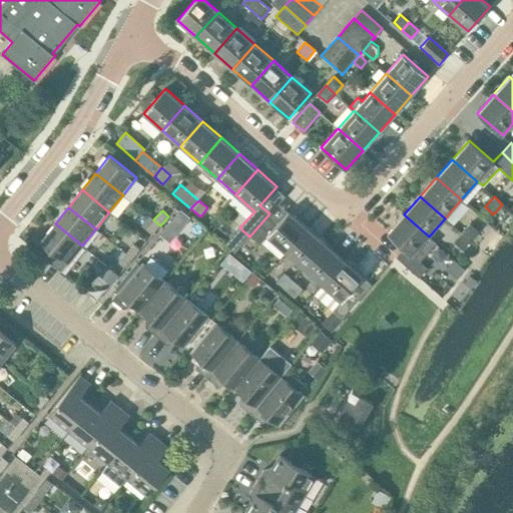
[(286,252),(308,227),(289,210),(279,222),(270,213),(249,236),(260,244),(268,236),(286,252)]
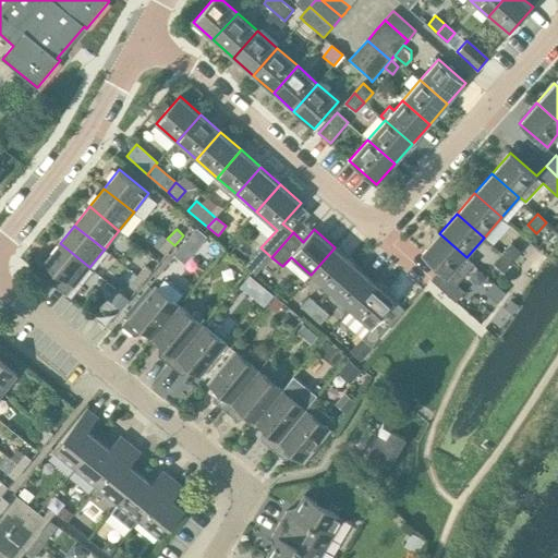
[(197,231),(191,240),(198,245),(205,237),(197,231)]
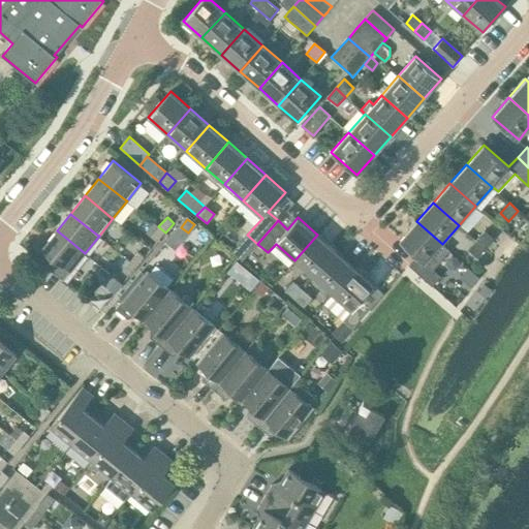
[(449,250),(442,244),(416,221),(399,240),(416,255),(408,266),(432,286),(440,276),(433,270),(449,250)]
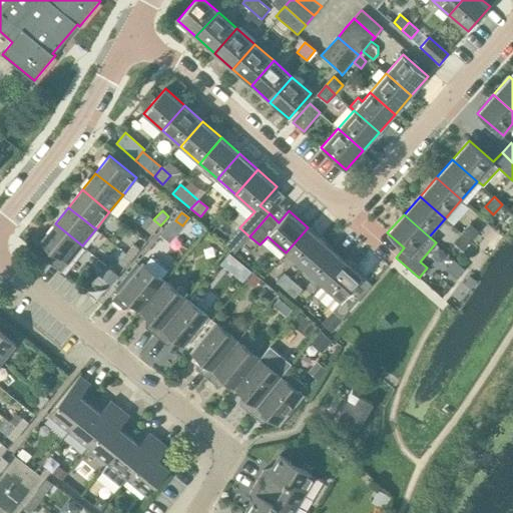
[(160,225),(153,219),(149,216),(142,225),(153,234),(160,225)]
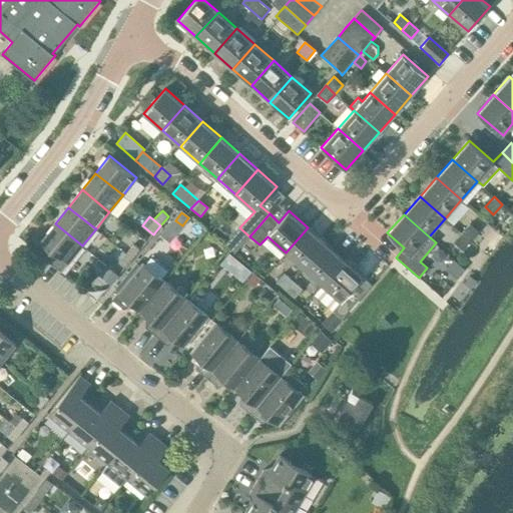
[(217,216),(211,223),(217,228),(223,221),(217,216)]
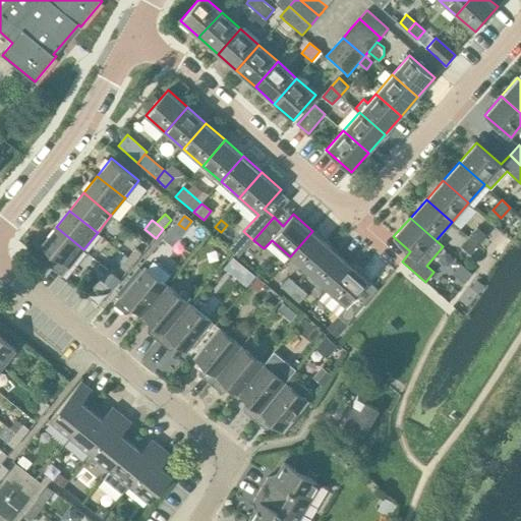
[(69,268),(83,249),(56,227),(42,245),(47,249),(40,258),(44,262),(62,276),(69,268)]
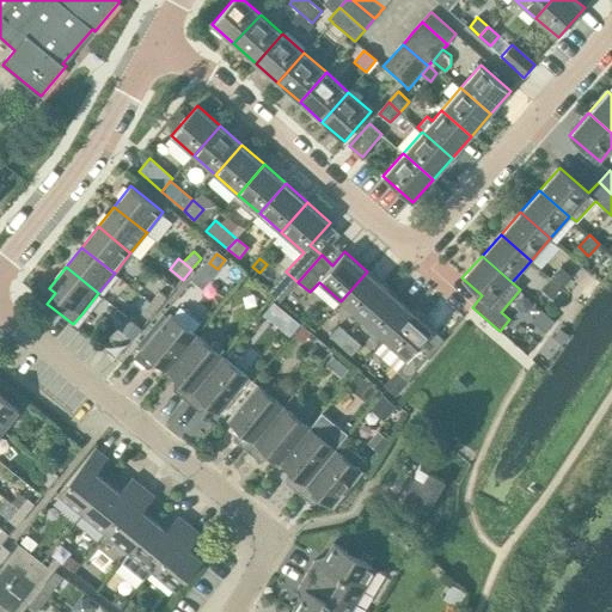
[(551,279),(561,288),(570,277),(560,268),(551,279)]
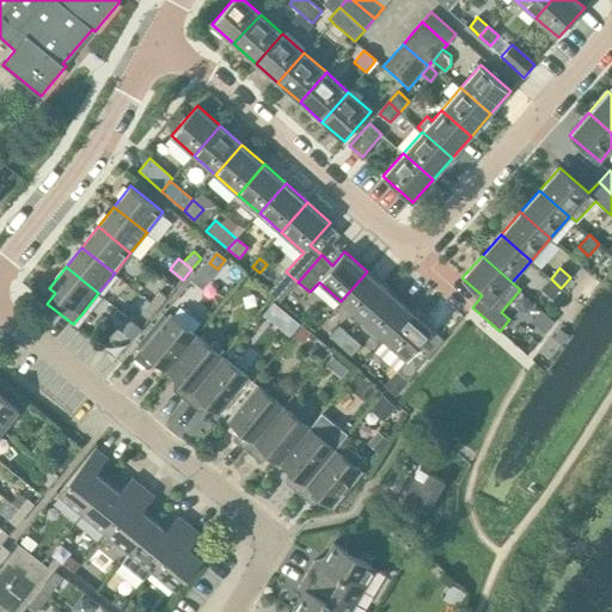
[(363,322),(390,292),(367,271),(341,301),(363,322)]
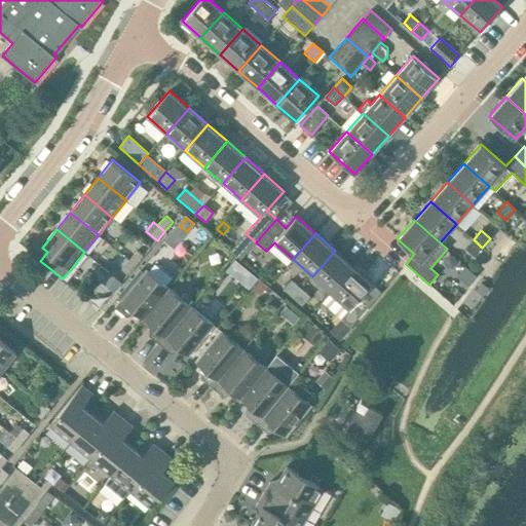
[(474,257),(482,248),(474,239),(464,249),(474,257)]
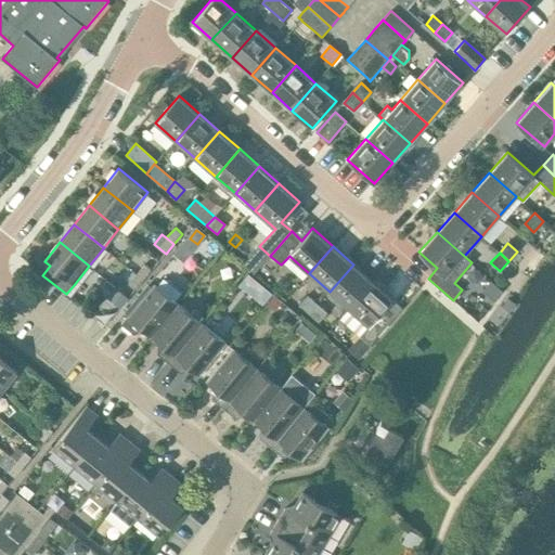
[(137,274),(143,280),(152,270),(145,263),(137,274)]
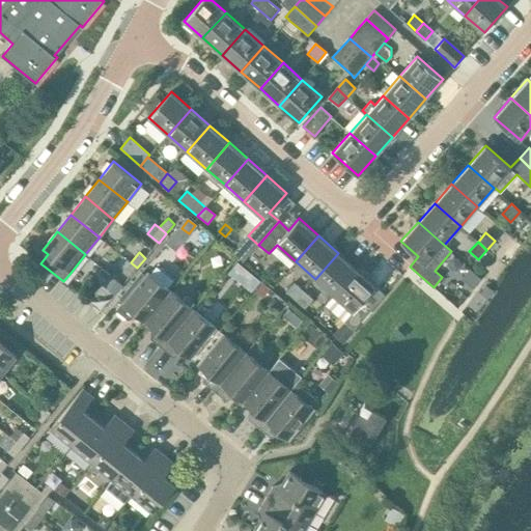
[(334,295),(356,270),(338,253),(315,279),(334,295)]
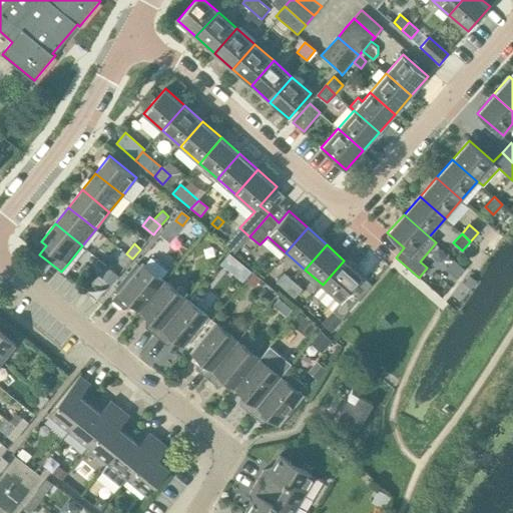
[(124,269),(132,259),(126,253),(118,263),(124,269)]
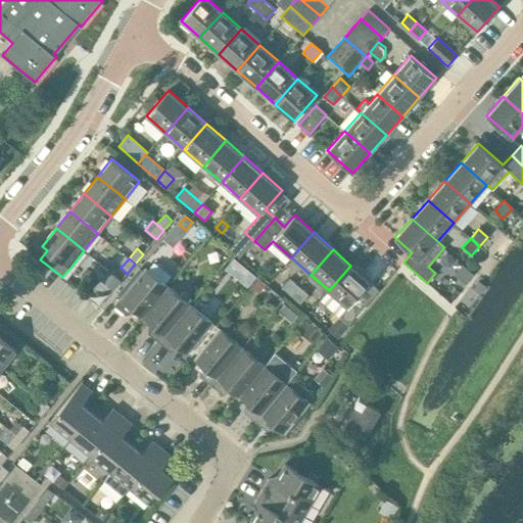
[(231,259),(223,270),(235,279),(243,270),(231,259)]
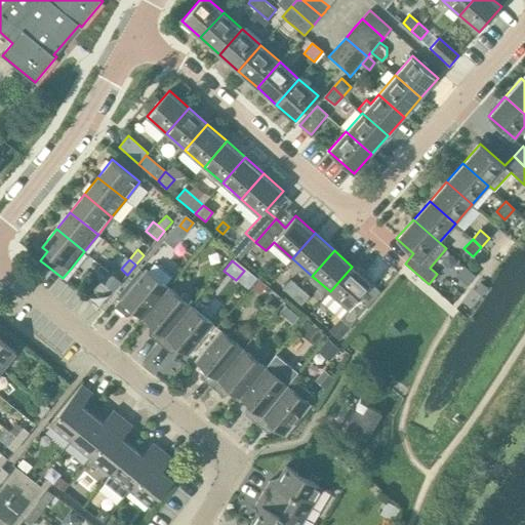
[(352,267),(330,291),(349,308),(341,317),(341,318),(351,326),(380,291),(371,284),(352,267)]
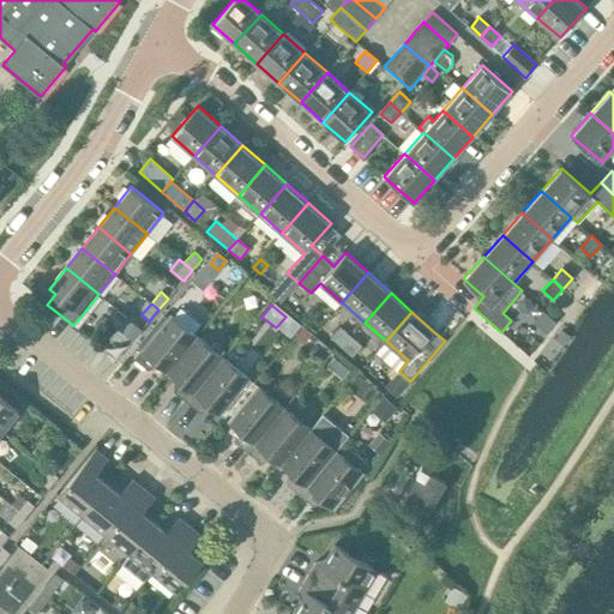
[(169,372),(198,337),(170,314),(134,359),(148,369),(155,361),(169,372)]
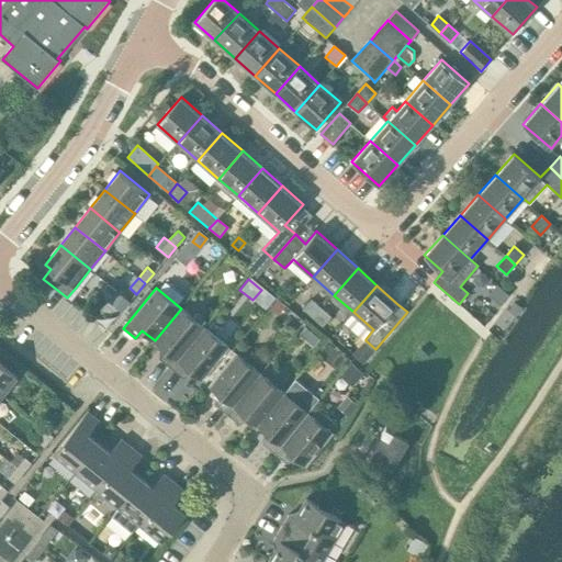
[(115,290),(108,301),(122,312),(122,313),(131,302),(130,302),(115,290)]
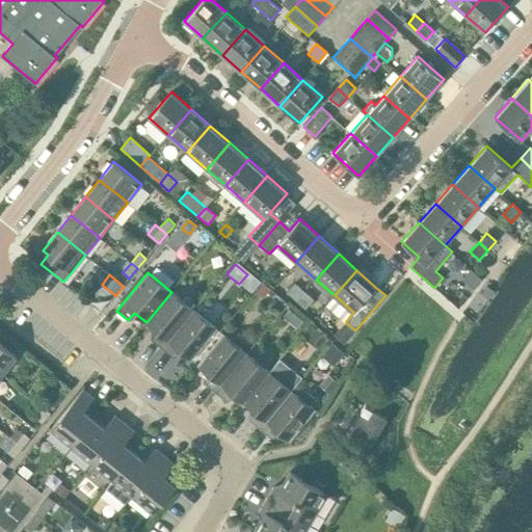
[(262,284),(256,291),(264,297),(269,291),(262,284)]
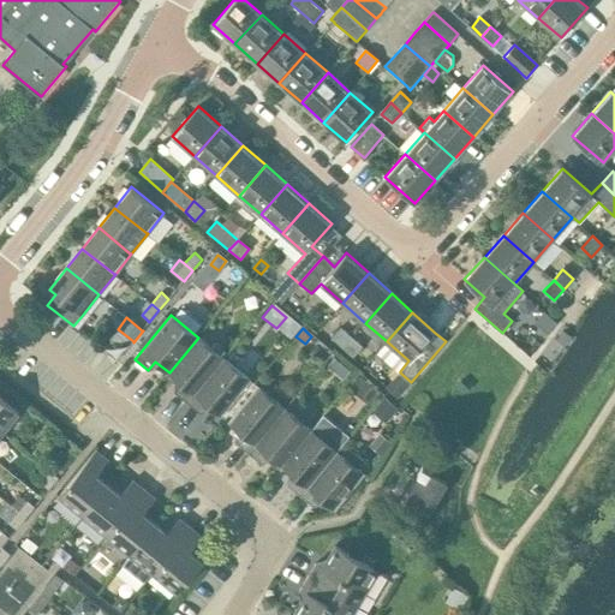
[(341,348),(351,338),(340,328),(330,339),(341,348)]
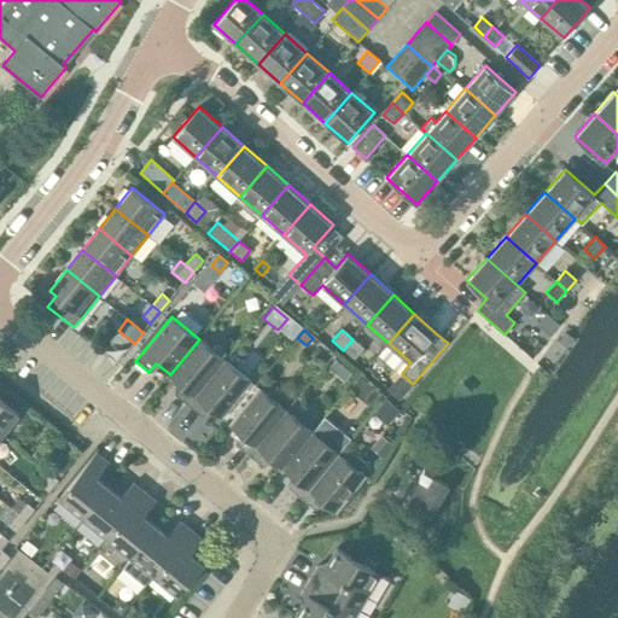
[(565,333),(559,343),(569,348),(575,338),(565,333)]
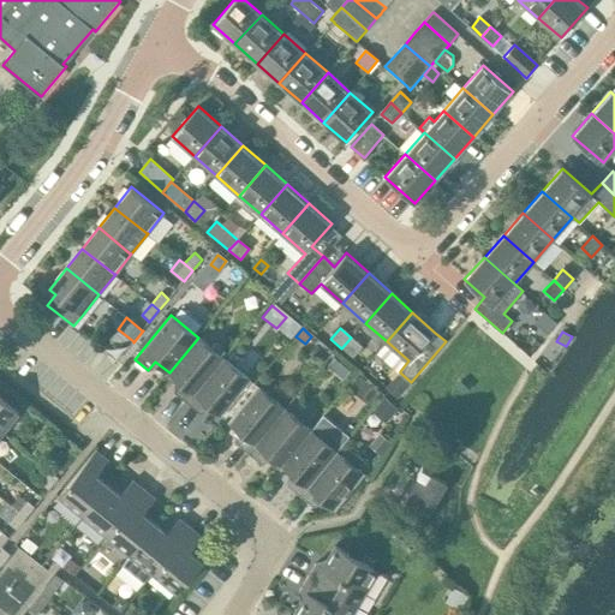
[(187,402),(224,358),(198,338),(169,372),(181,383),(174,392),(187,402)]
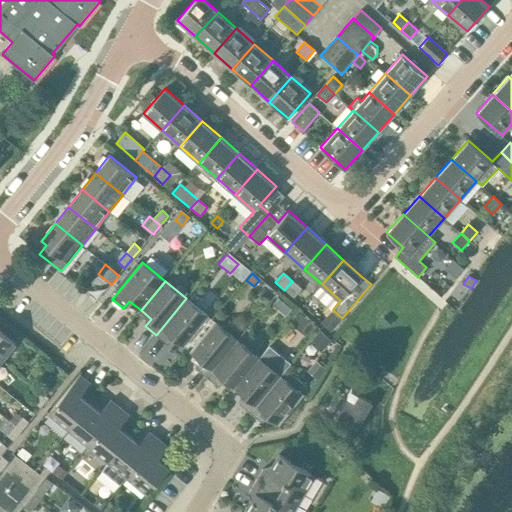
[(292,281),(284,290),(293,298),(301,289),(292,281)]
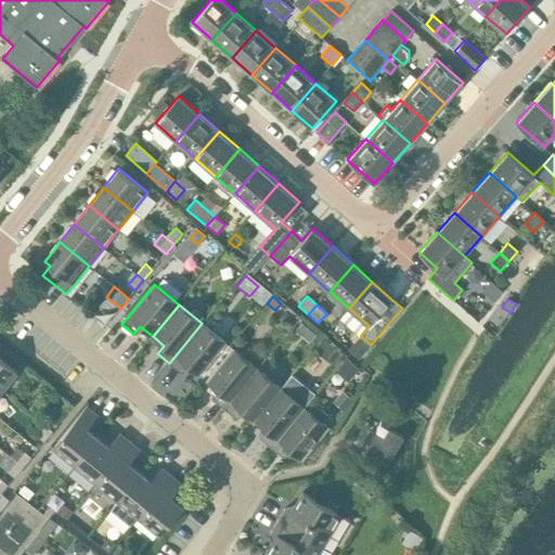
[(302,322),(296,331),(304,336),(310,327),(302,322)]
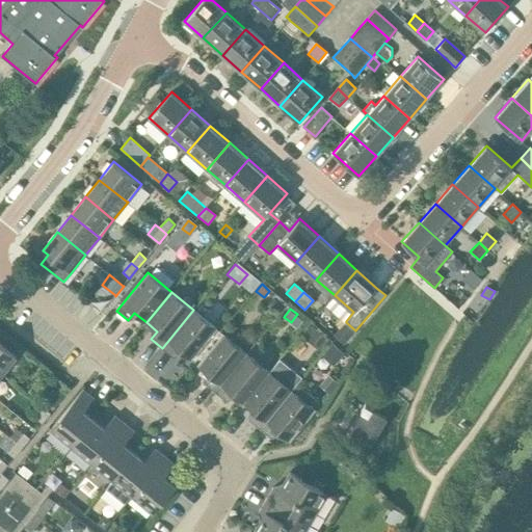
[(193,310),(162,348),(174,357),(180,349),(191,360),(217,328),(193,310)]
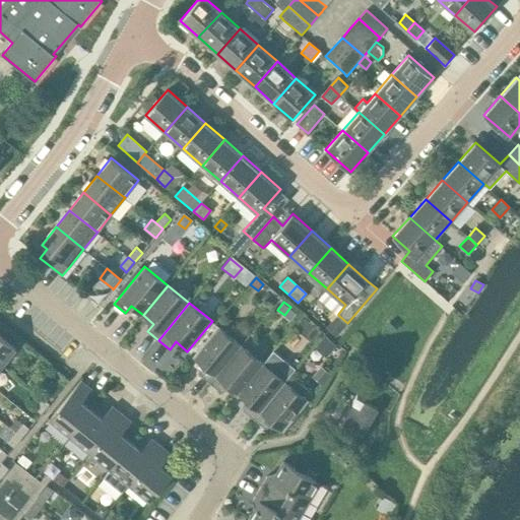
[(338,315),(328,327),(336,335),(347,323),(338,315)]
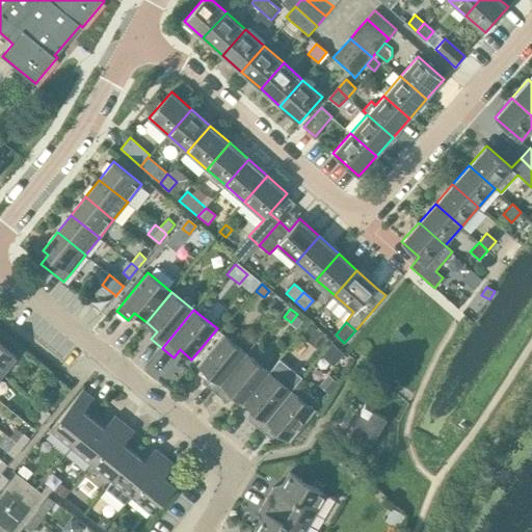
[(312,325),(302,337),(319,351),(329,339),(312,325)]
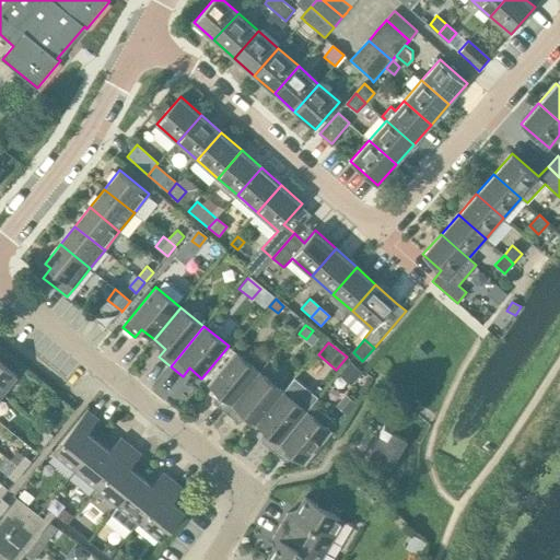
[(426,358),(429,354),(419,346),(416,349),(426,358)]
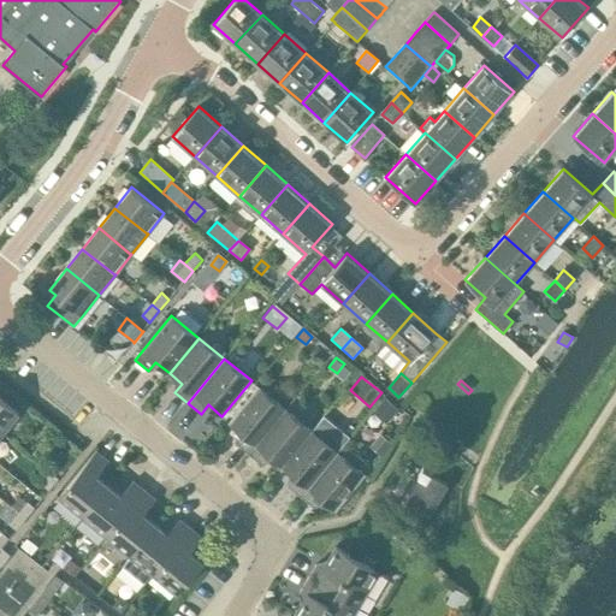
[(249,454),(285,409),(259,386),(230,422),(243,433),(236,442),(249,454)]
